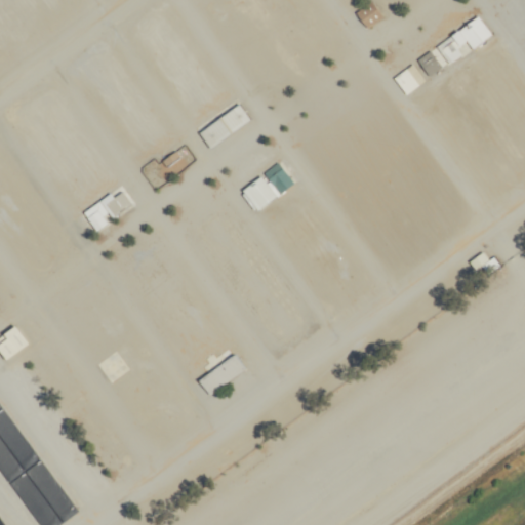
[(380,16),(372,2),(355,12),(364,27),(380,16)]
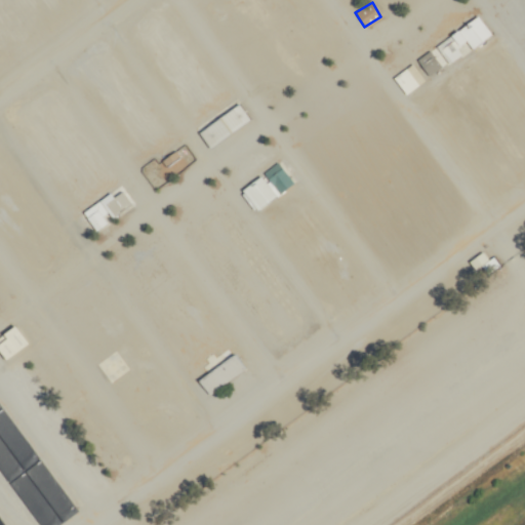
[(421,80),(410,64),(393,77),(404,92),(421,80)]
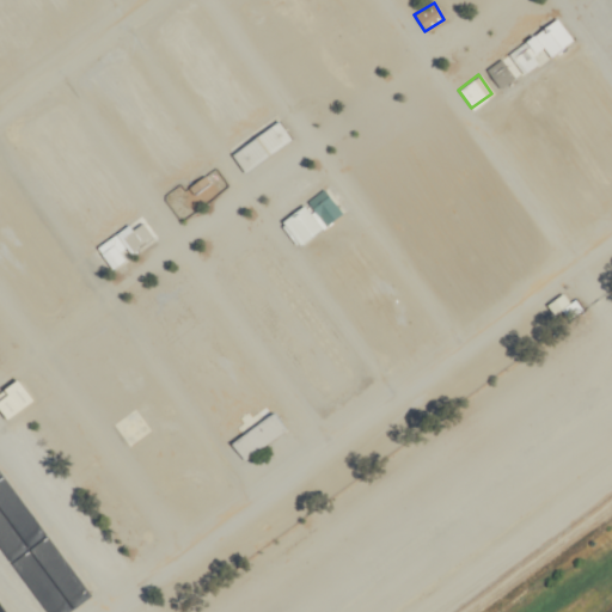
[(289,139),(276,121),(231,154),(244,172),(289,139)]
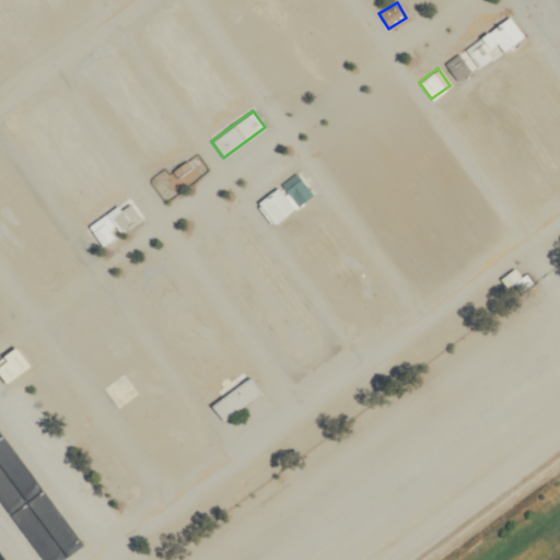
[(163,191),(174,183),(163,170),(152,179),(163,191)]
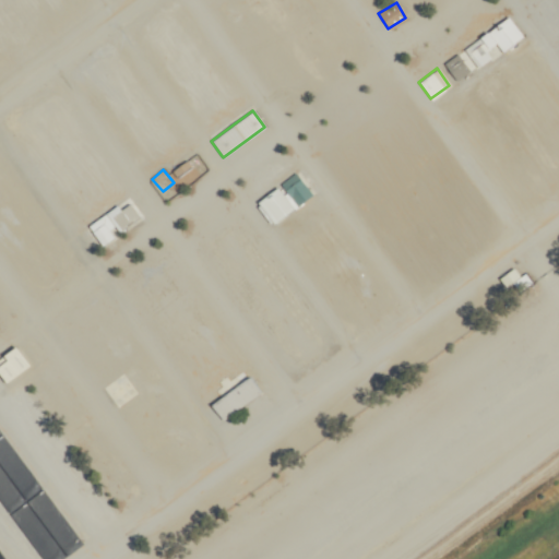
[(270,223),(311,198),(297,174),(254,199),(270,223)]
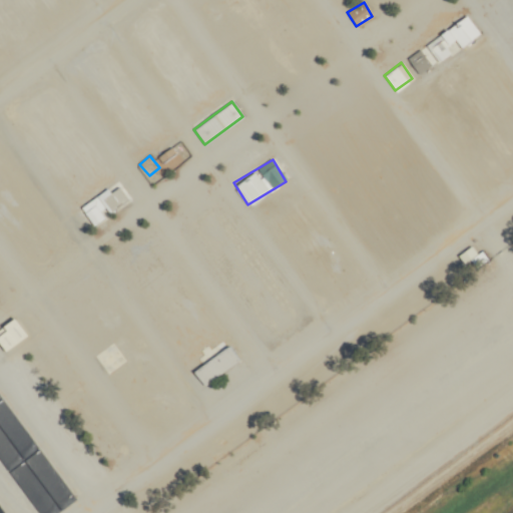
[(108,192),(105,188),(79,206),(91,225),(105,215),(104,214),(126,199),(117,186),(108,192)]
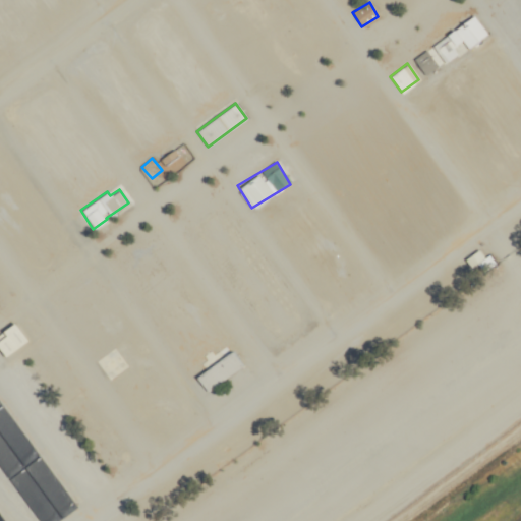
[(471,267),(475,263),(478,266),(484,258),(475,249),(464,261),(471,267)]
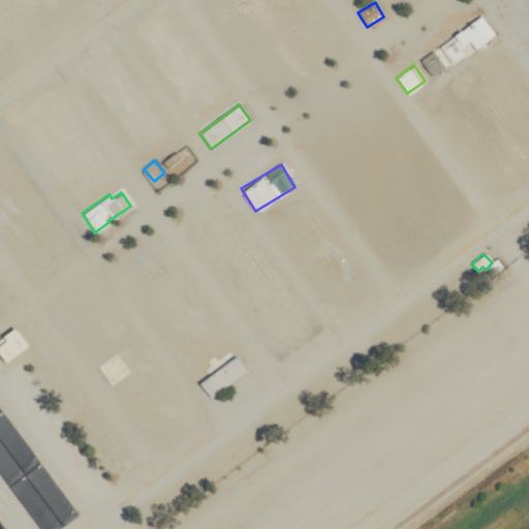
[(0,336),(0,356),(3,363),(27,346),(13,328),(0,336)]
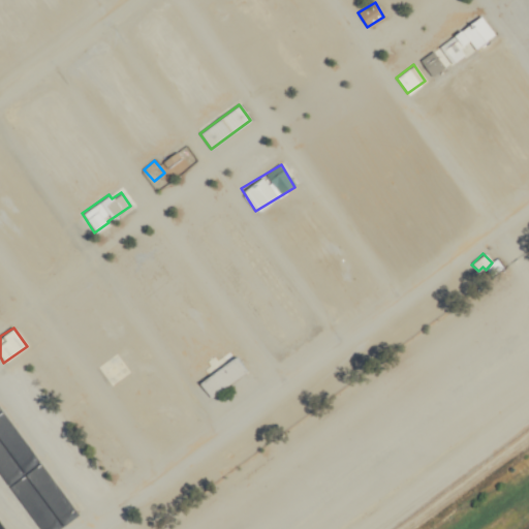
[(245,371),(236,358),(195,385),(205,400),(245,371)]
